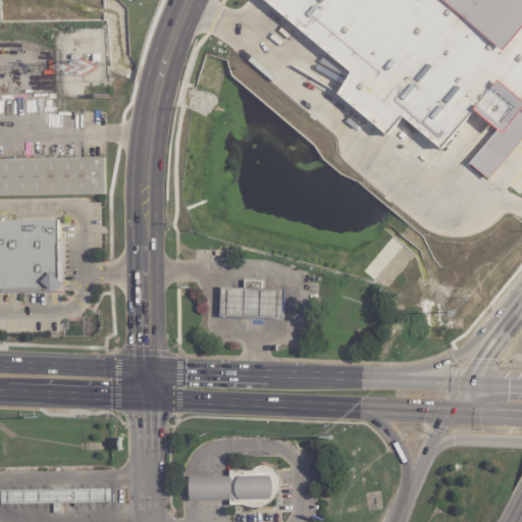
[(268,0),(521,0),(521,128),(486,171),(467,155),(491,127),(468,108),(436,146),(398,113),(380,133),(327,88),(346,65),(268,0)]
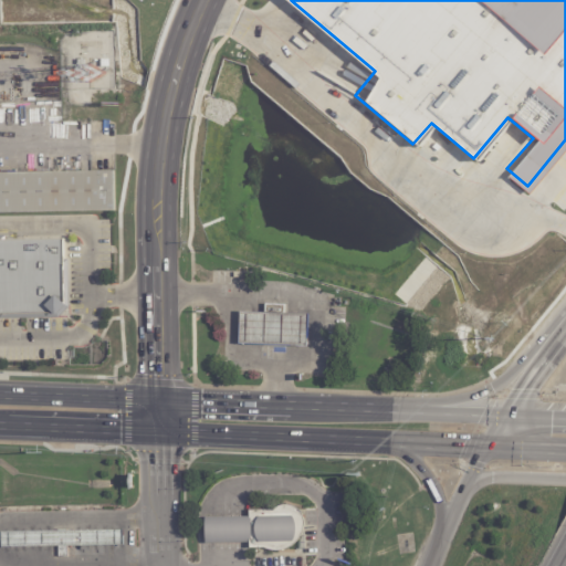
[(0,173),(114,173),(115,212),(0,212),(0,173)]
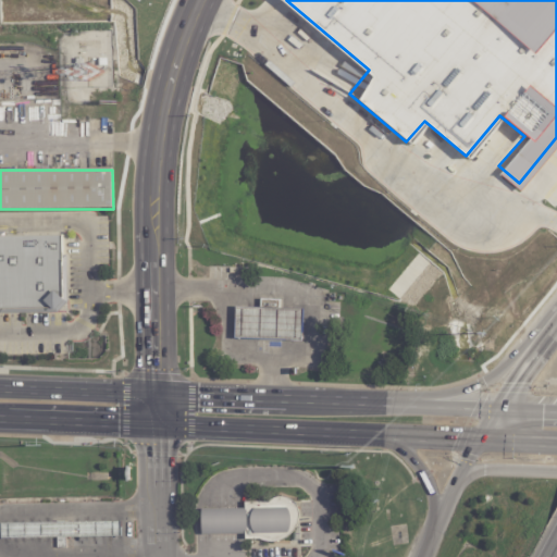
[(0,236),(0,309),(63,309),(62,235),(0,236)]
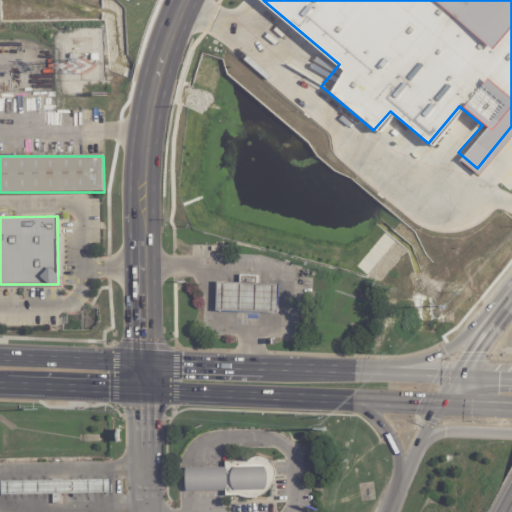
[(257,276),(256,284),(279,286),(278,314),(215,311),(217,283),(239,284),(239,276),(257,276)]
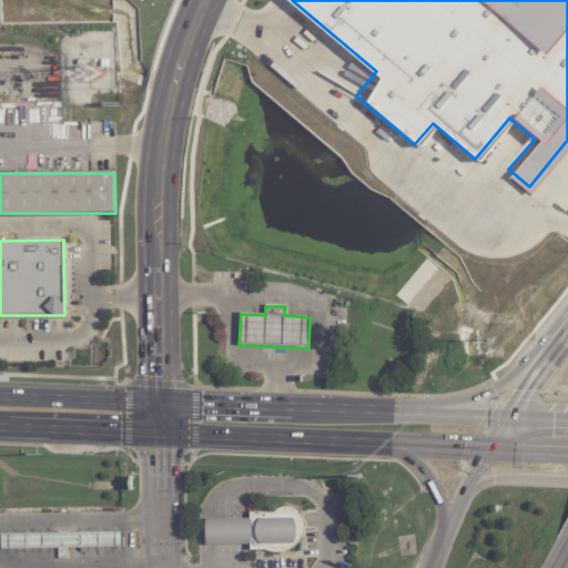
[(255,515),(255,553),(291,553),(305,540),(308,526),(300,515),(281,511),(255,515)]
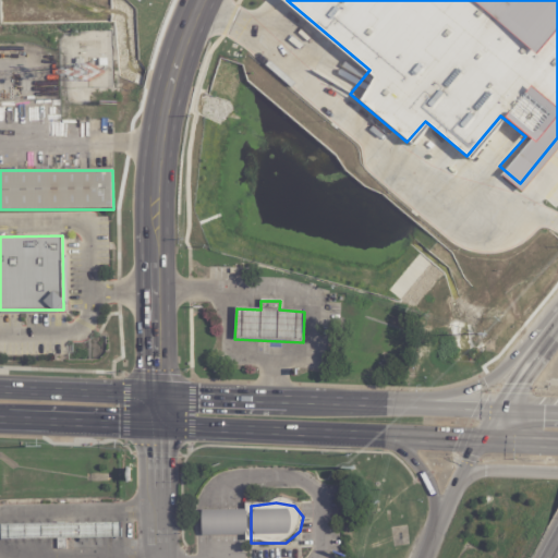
[(65,540),(0,541),(0,525),(119,523),(120,538),(65,540)]
